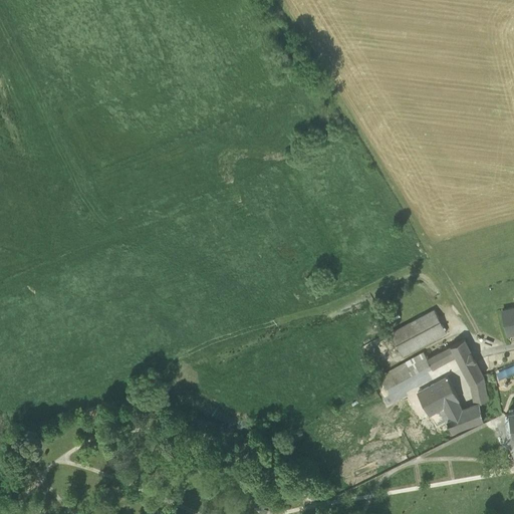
[(513,306),(502,309),(507,334),(513,332),(513,306)]
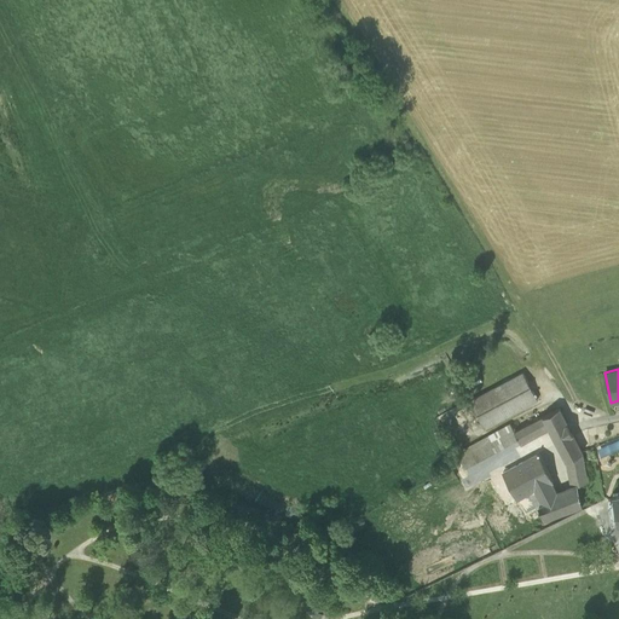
[(469,400),(485,428),(538,400),(524,372),(469,400)]
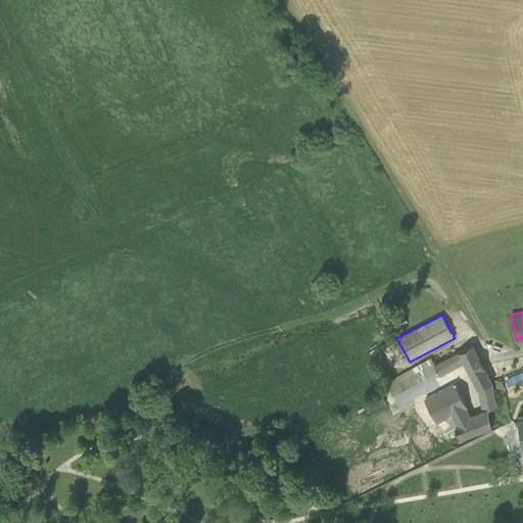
[(472,344),(459,351),(462,359),(464,363),(466,366),(480,359),(472,344)]
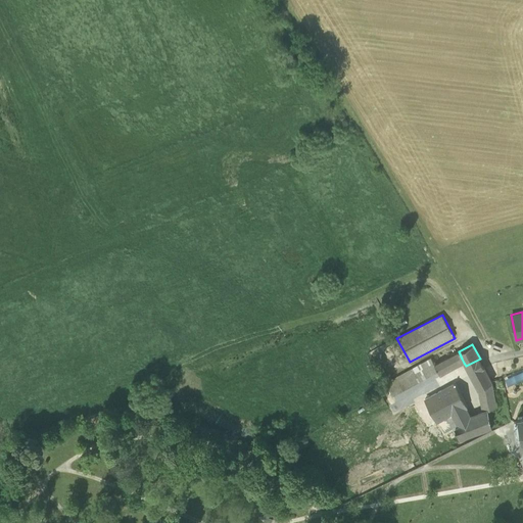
[(457,364),(462,359),(459,351),(434,365),(439,373),(457,364)]
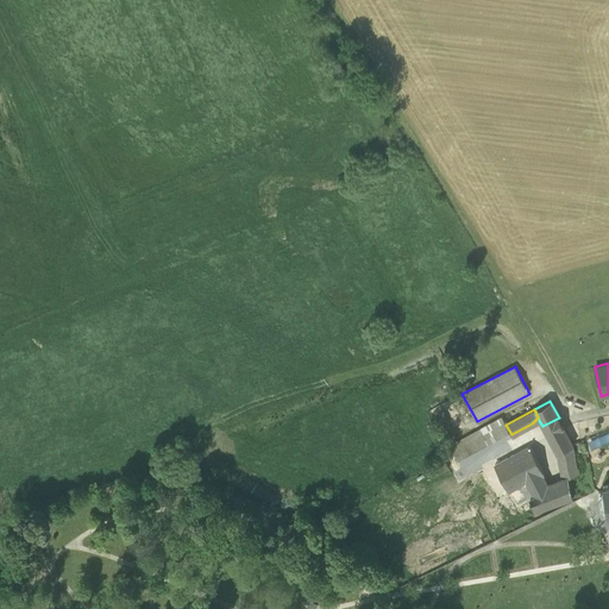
[(513,438),(512,434),(506,425),(502,416),(450,445),(457,460),(502,435),(504,441),(513,438)]
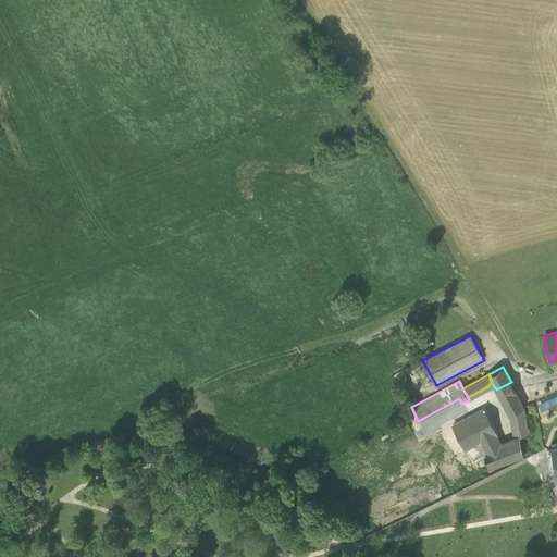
[(469,400),(494,386),(492,382),(486,387),(468,397),(469,400)]
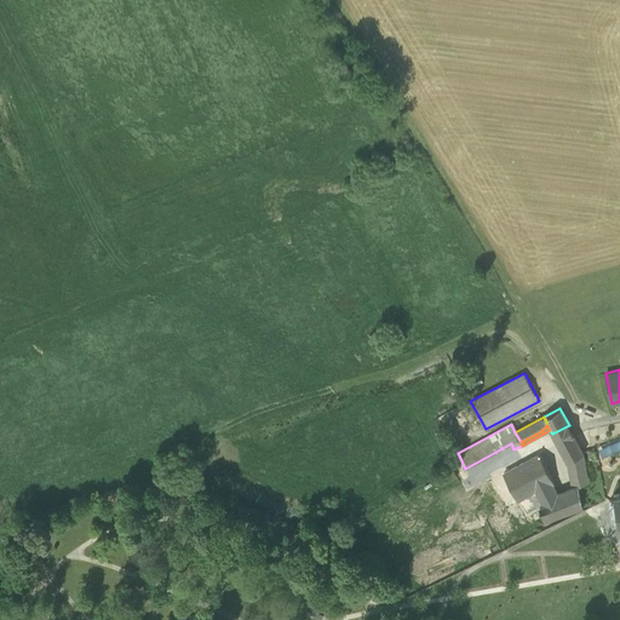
[(573,432),(569,425),(552,434),(556,441),(573,432)]
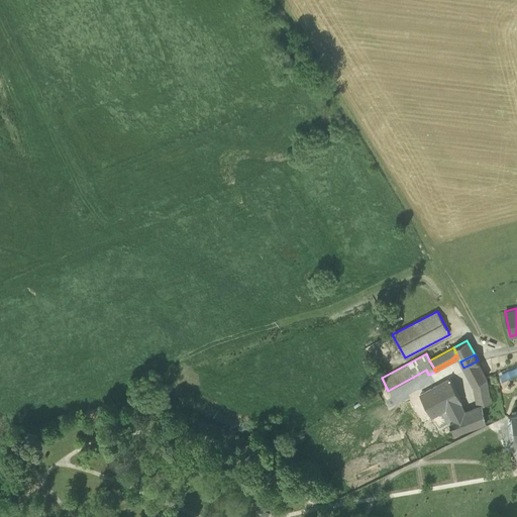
[(463,368),(466,372),(480,365),(478,360),(463,368)]
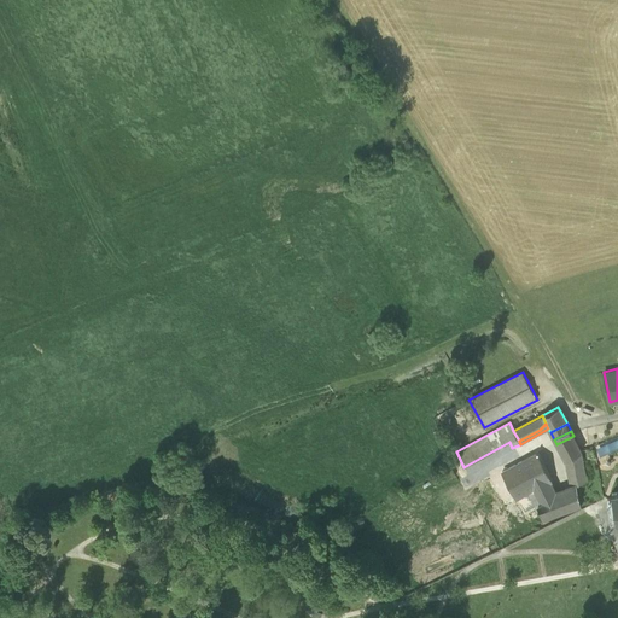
[(557,444),(565,460),(581,452),(573,436),(557,444)]
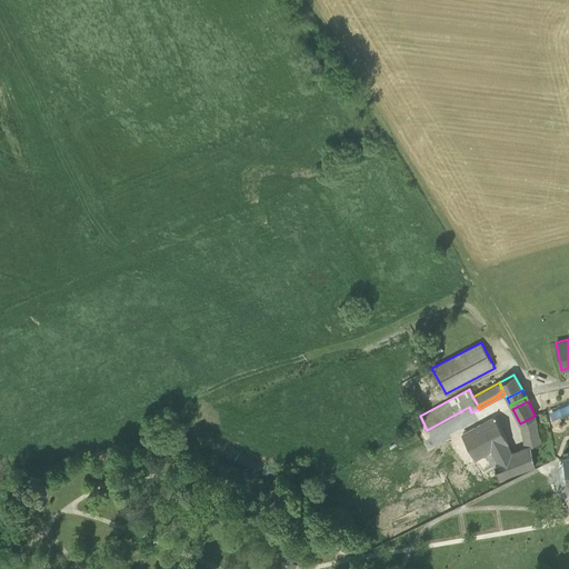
[(553,418),(568,410),(568,402),(550,410),(553,418)]
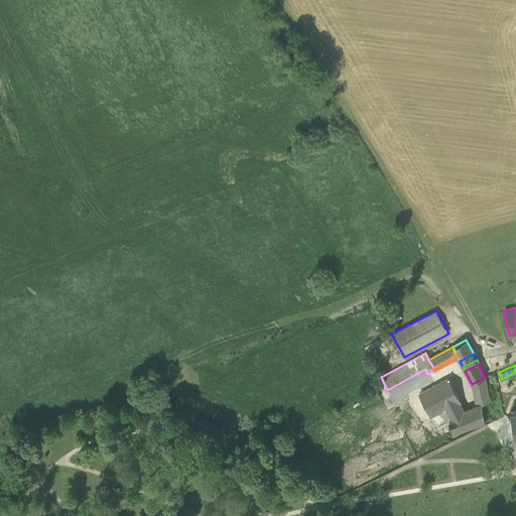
[(488,392),(485,377),(472,384),(476,406),(481,404),(481,405),(491,401),(488,392)]
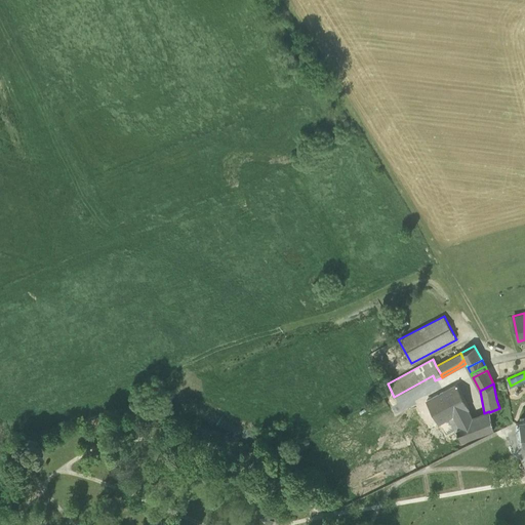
[(438,425),(449,418),(468,409),(469,408),(456,385),(426,401),(438,425)]
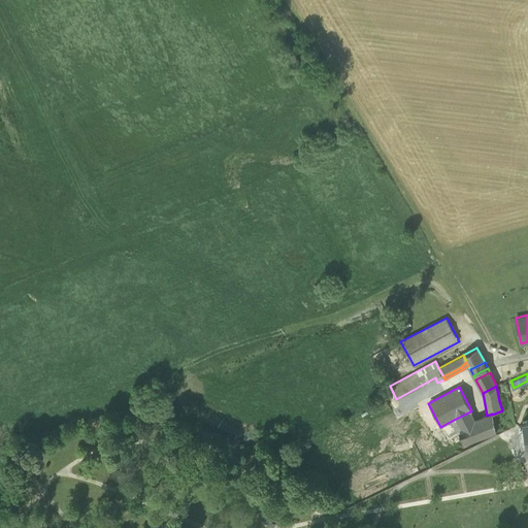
[(371,405),(375,414),(389,405),(385,398),(371,405)]
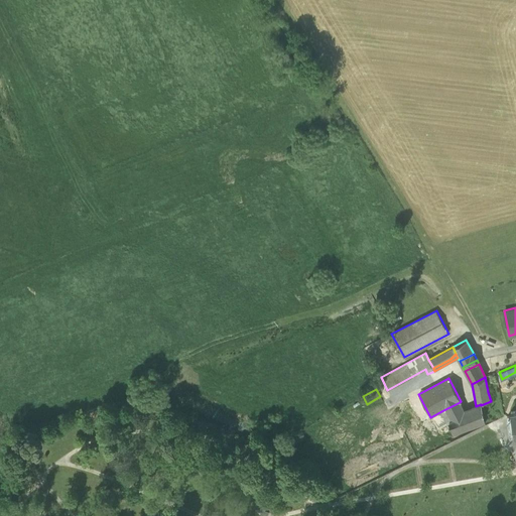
[(464,410),(460,402),(441,411),(447,423),(448,422),(464,410)]
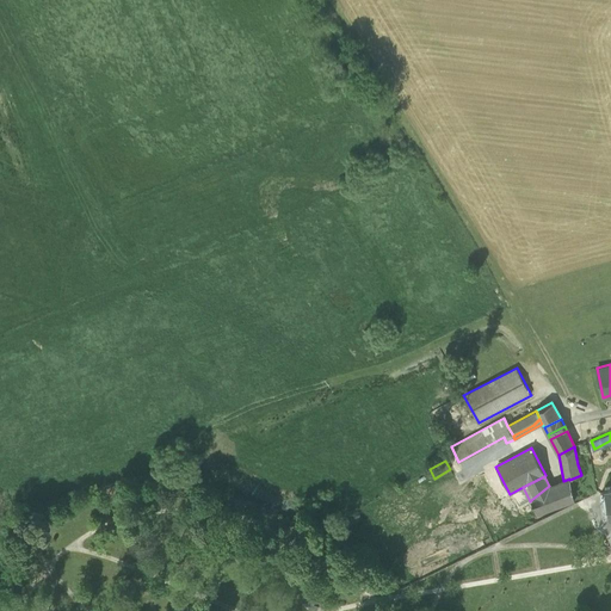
[(531,500),(536,513),(574,500),(569,480),(569,479),(563,481),(549,486),(531,500)]
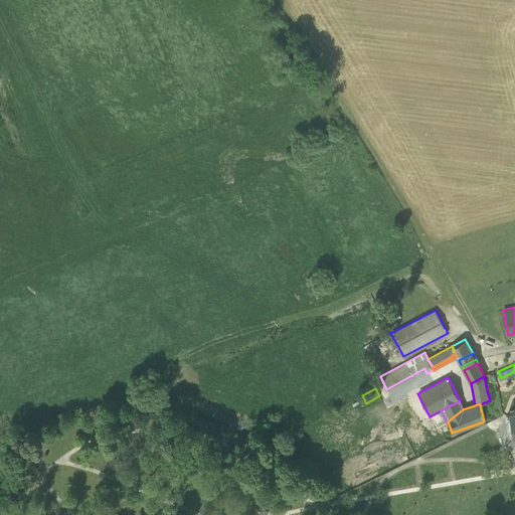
[(263,514),(267,514),(268,507),(256,505),(255,514),(263,514)]
